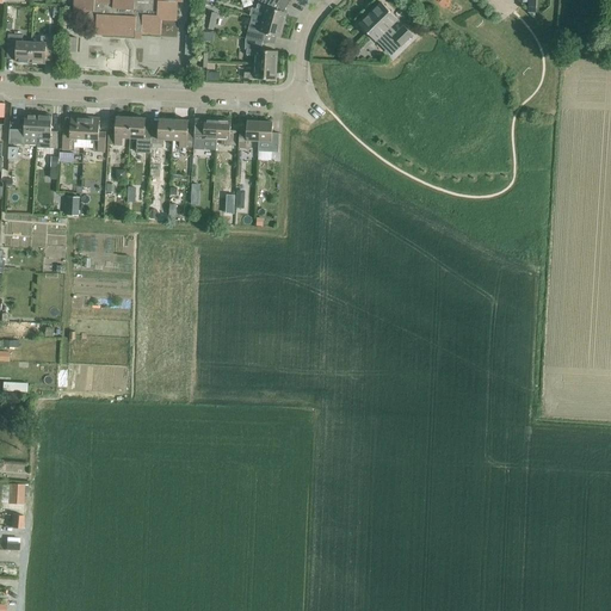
[(74,0),(74,11),(81,11),(97,28),(96,35),(135,37),(136,34),(161,36),(161,20),(177,22),(177,0),(74,0)]
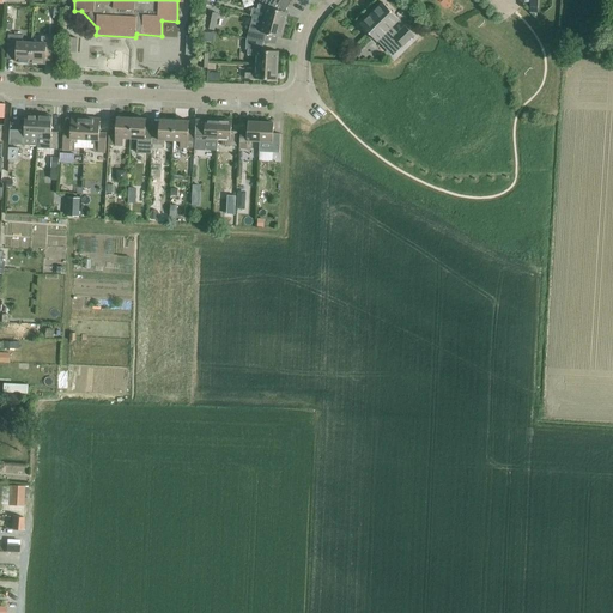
[(275,0),(260,0),(260,1),(256,11),(254,10),(252,17),(285,25),(289,13),(271,8),(275,0)]
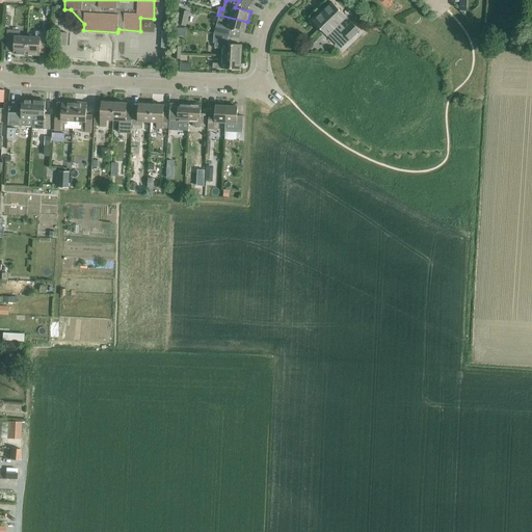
[(344,29),(340,25),(347,18),(333,3),(313,22),(327,36),(328,35),(339,46),(347,37),(350,41),(360,31),(351,23),(344,29)]
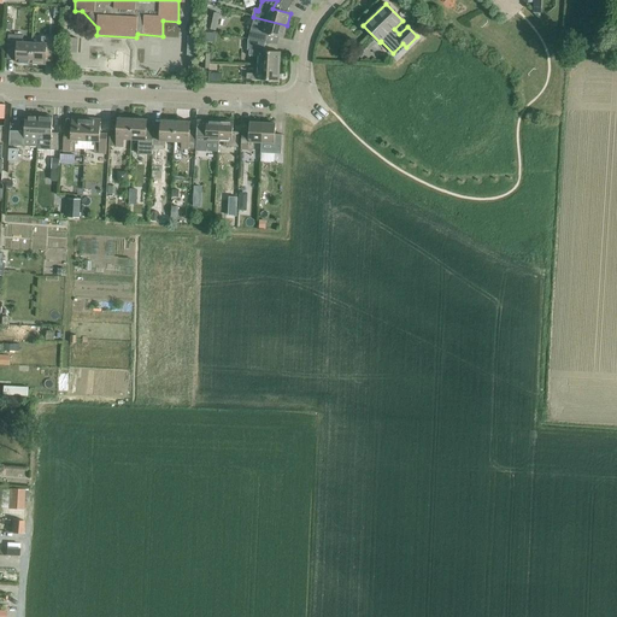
[(283,39),(287,25),(253,17),(252,24),(248,40),(265,42),(268,34),(283,39)]
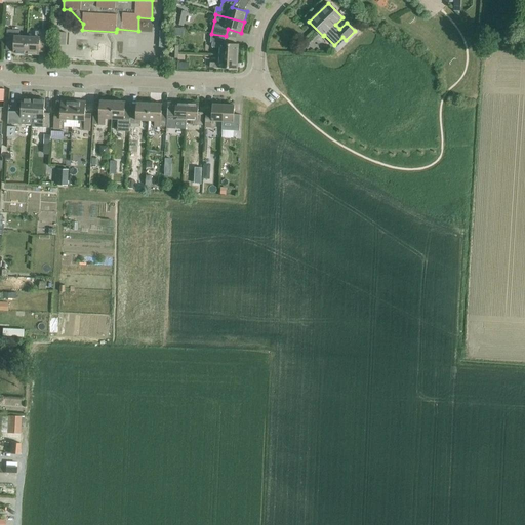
[(14,53),(27,54),(27,37),(19,36),(19,31),(7,30),(6,46),(14,46),(14,53)]
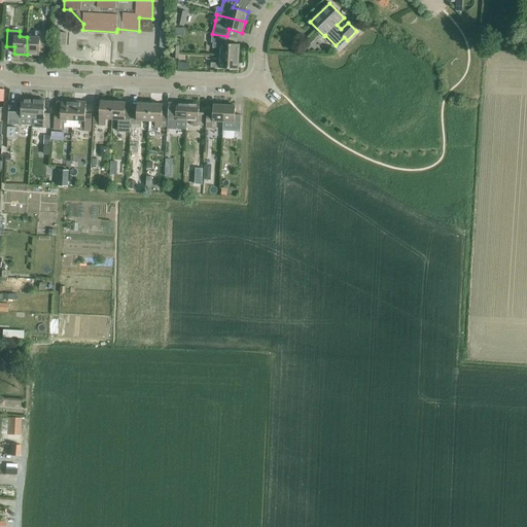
[(27,37),(27,55),(39,56),(39,48),(45,48),(46,32),(35,31),(35,37),(27,37)]
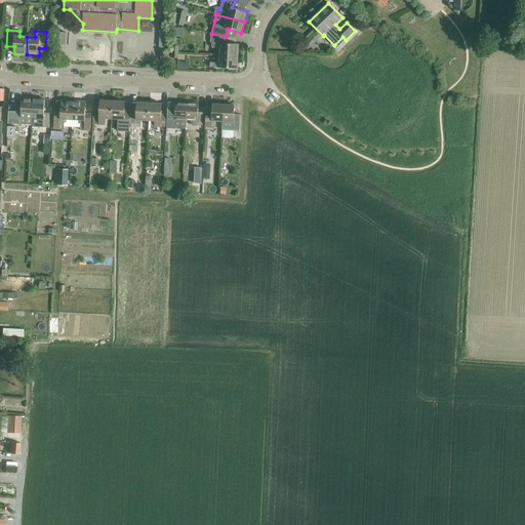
[(57,45),(66,45),(66,33),(57,33),(57,45)]
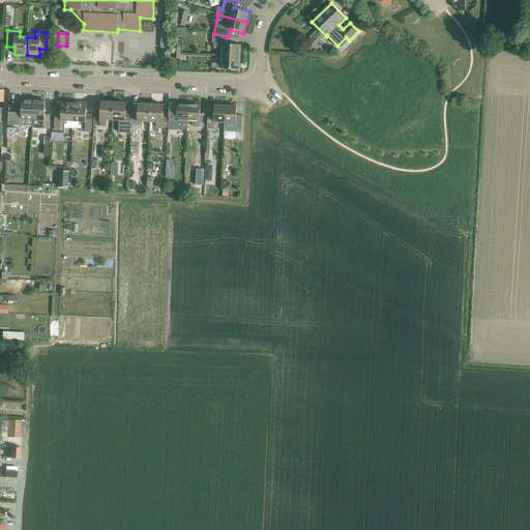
[(221,49),(221,56),(240,57),(241,45),(227,45),(228,36),(213,34),(212,43),(214,43),(214,49),(221,49)]
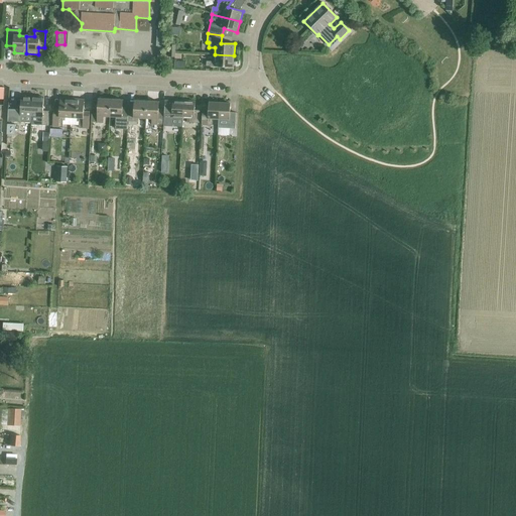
[(234,55),(215,54),(215,62),(207,61),(207,67),(233,68),(234,55)]
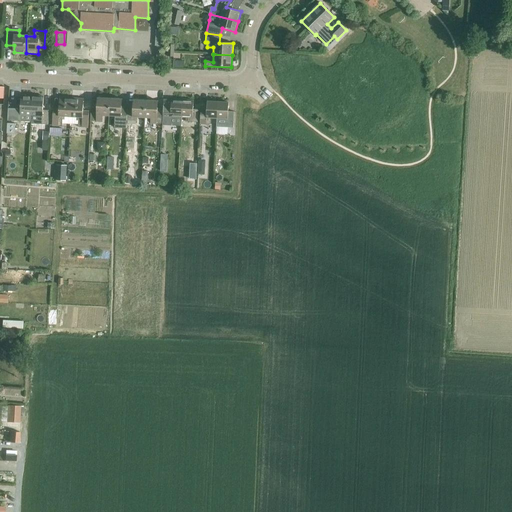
[(7,121),(31,122),(31,116),(32,96),(21,96),(20,109),(8,109),(7,121)]
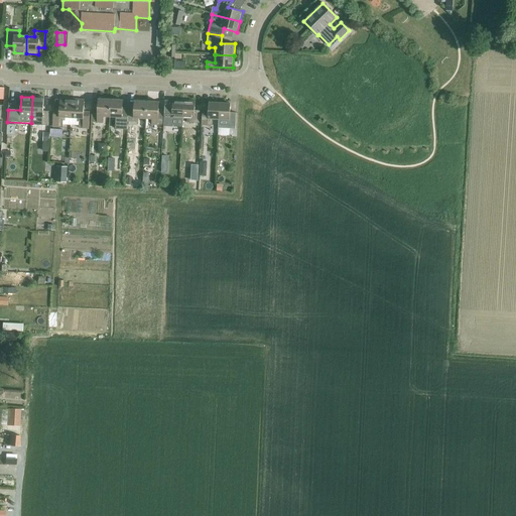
[(31,117),(31,123),(31,125),(48,126),(49,112),(43,111),(44,98),(32,97),(31,117)]
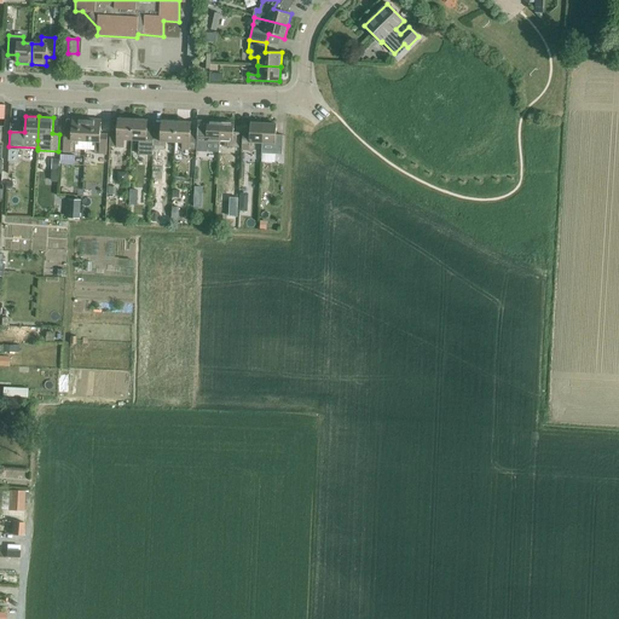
[(79,142),(86,142),(87,120),(73,119),(71,133),(64,133),(63,152),(75,152),(76,145),(79,145),(79,142)]
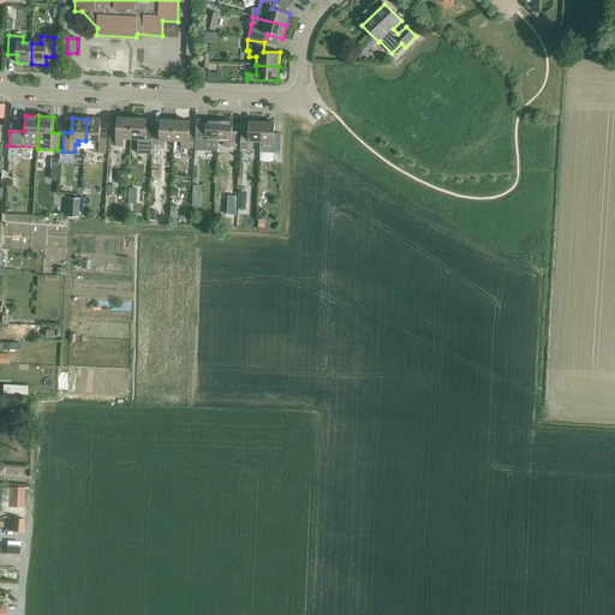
[(124,139),(131,139),(132,119),(118,118),(117,126),(109,126),(108,145),(115,147),(123,147),(124,139)]
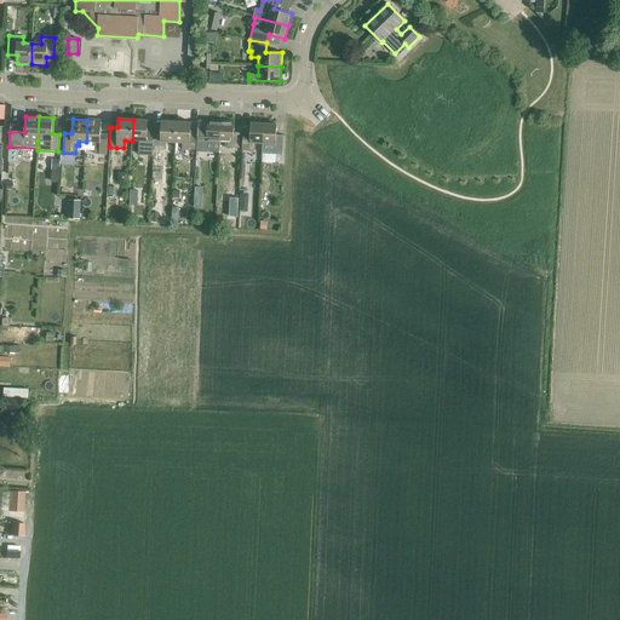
[(87,120),(86,142),(93,142),(92,150),(95,151),(95,154),(107,155),(108,136),(101,135),(102,120),(87,120)]
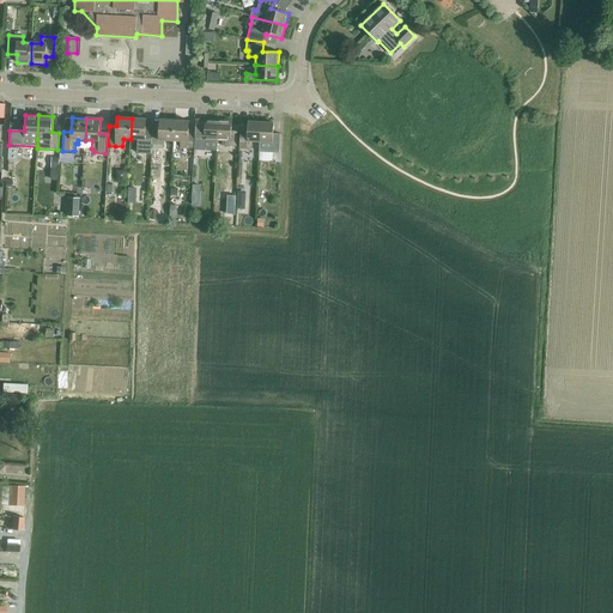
[(132,119),(131,139),(138,139),(137,153),(151,155),(152,145),(152,128),(145,127),(146,119),(132,119)]
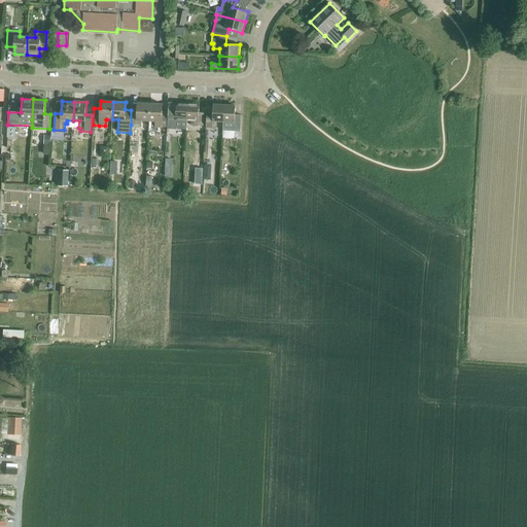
[(131,110),(131,125),(132,125),(132,128),(140,129),(140,125),(141,125),(141,120),(149,121),(150,104),(138,103),(137,110),(131,110)]
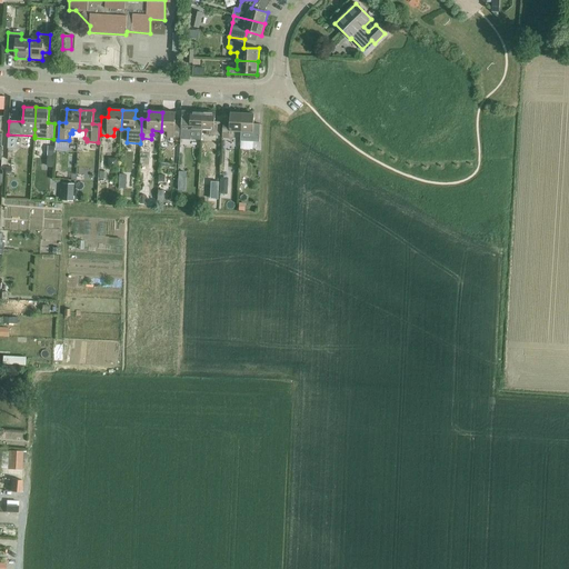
[(182,112),(181,121),(180,138),(190,138),(195,136),(198,138),(201,138),(201,131),(202,111),(190,111),(190,113),(182,112)]
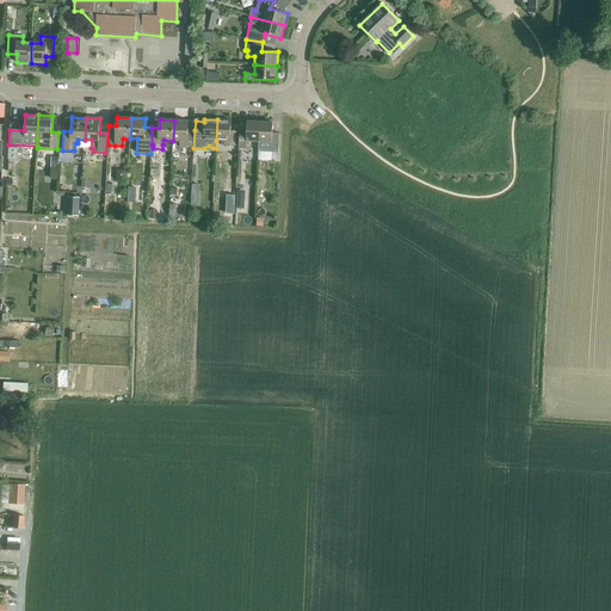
[(230,121),(217,119),(216,141),(224,141),(224,146),(236,147),(238,131),(230,131),(230,121)]
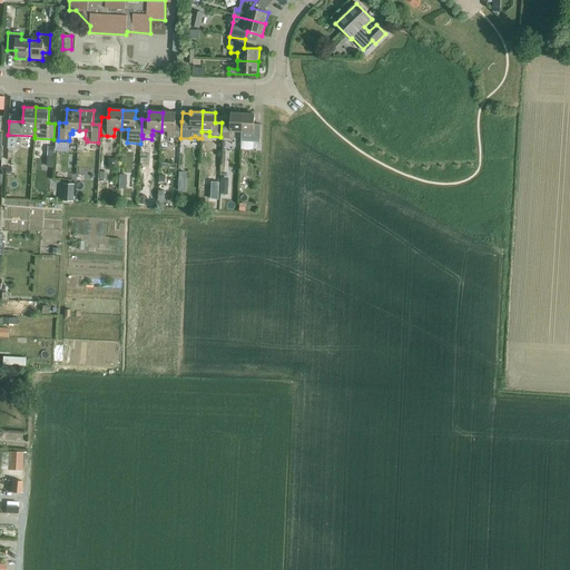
[(176,112),(163,112),(161,131),(168,131),(168,138),(174,138),(180,138),(182,121),(175,120),(176,112)]
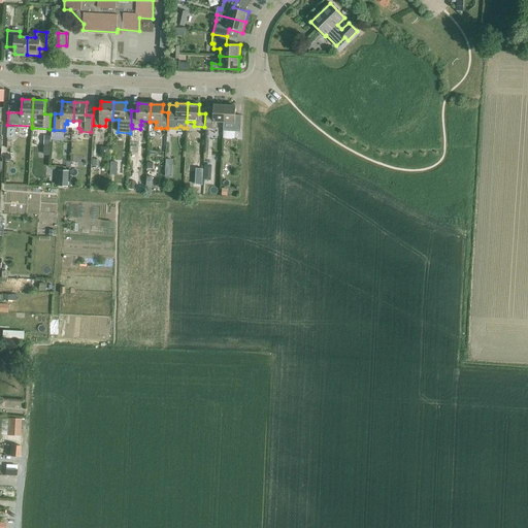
[(218,122),(224,123),(225,105),(213,105),(213,114),(207,113),(206,128),(218,129),(218,122)]
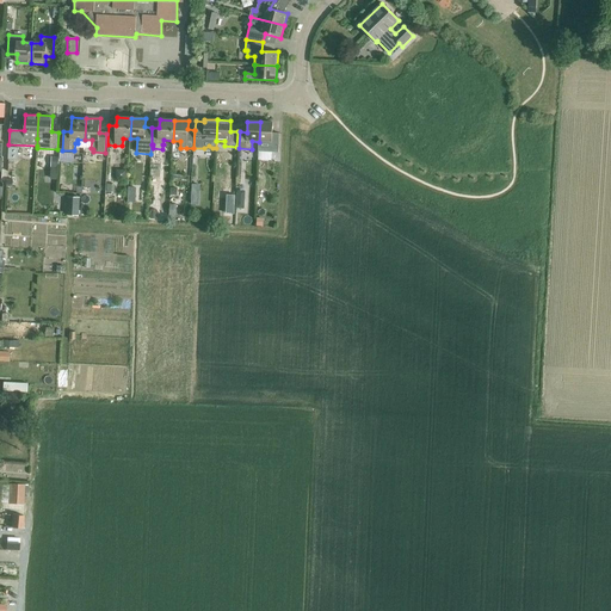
[(259,142),(259,149),(266,150),(278,150),(279,134),(272,134),(273,123),(260,122),(259,142)]
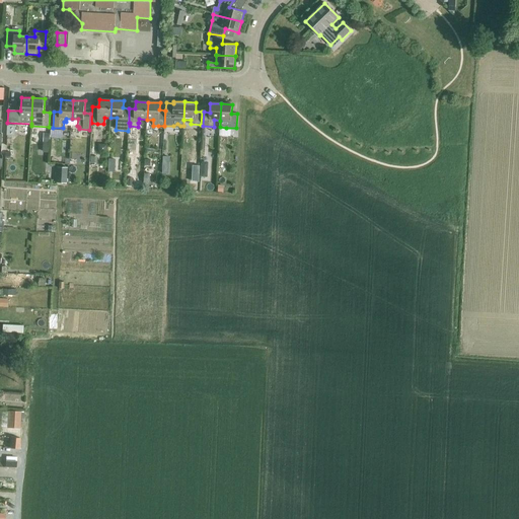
[(98,153),(107,153),(107,145),(98,145),(98,153)]
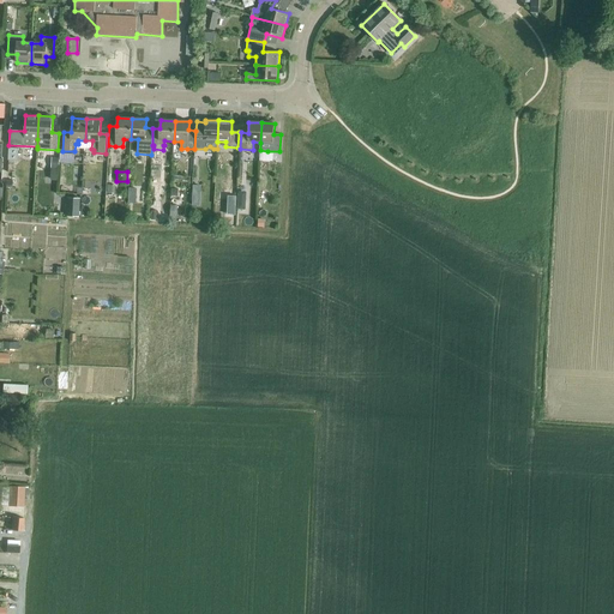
[(79,217),(80,199),(67,198),(66,217),(79,217)]
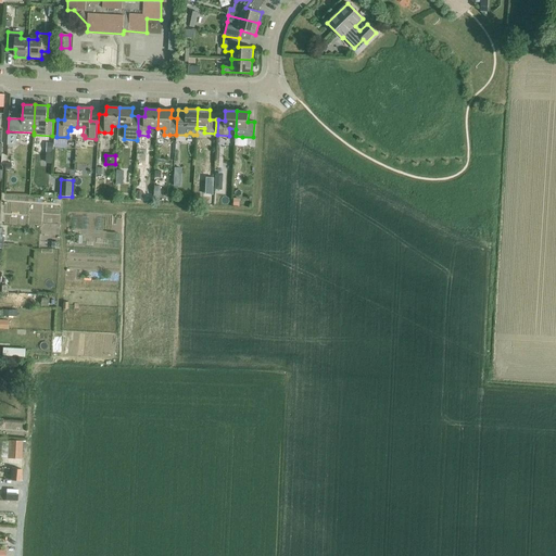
[(9,441),(8,458),(22,458),(22,442),(9,441)]
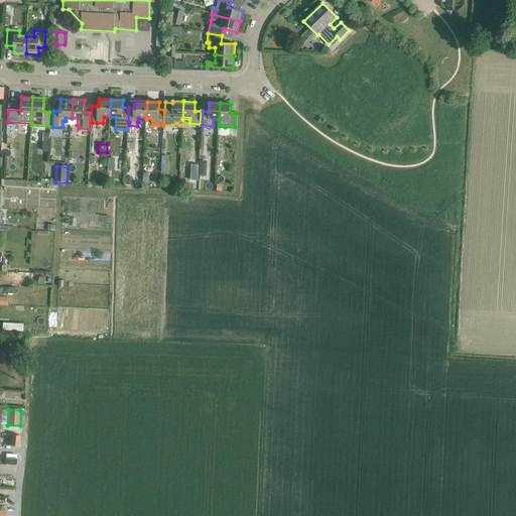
[(18,435),(9,435),(9,445),(18,446),(18,435)]
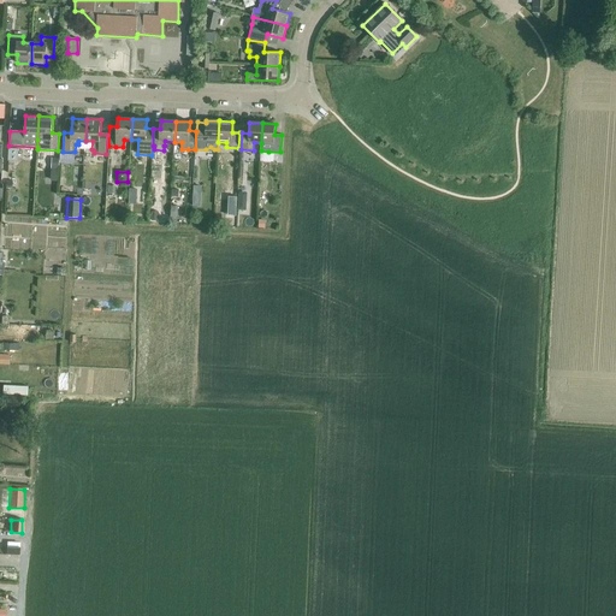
[(19,555),(21,543),(7,543),(6,555),(19,555)]
